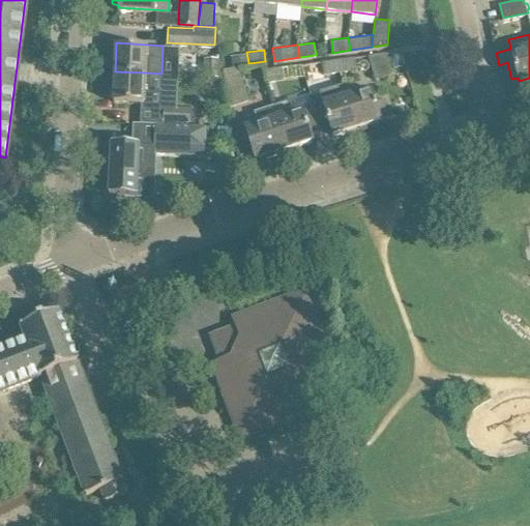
[(248,63),(246,52),(231,54),(232,65),(248,63)]
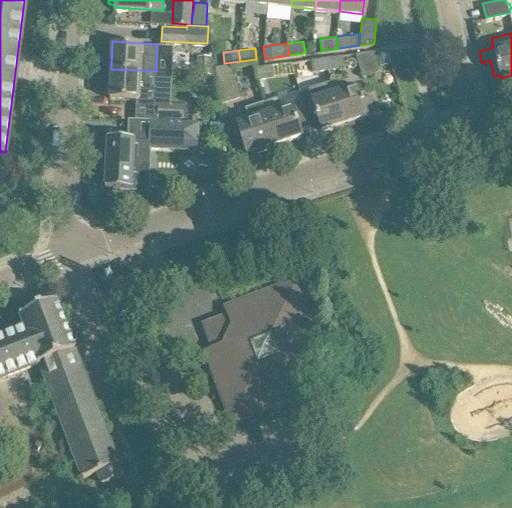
[(362,75),(362,74),(378,70),(373,50),(356,52),(362,75)]
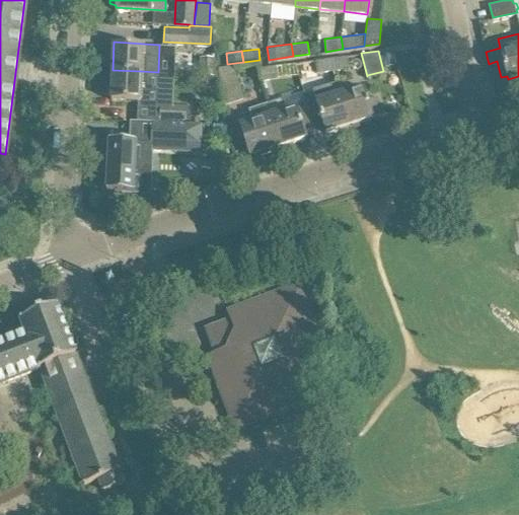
[(217,58),(216,56),(214,56),(214,55),(200,55),(200,73),(219,73),(217,58)]
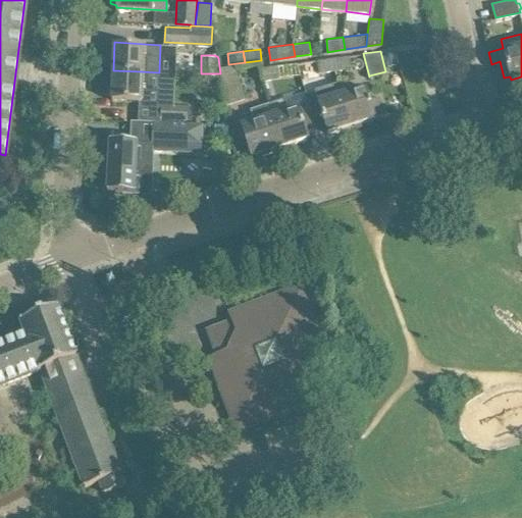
[(350,55),(331,57),(331,62),(334,61),(336,67),(334,68),(334,69),(351,66),(350,55)]
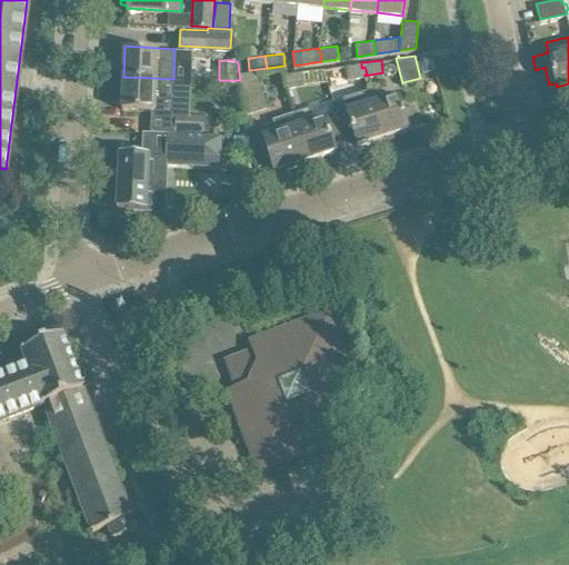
[(361,62),(345,65),(347,78),(365,76),(365,75),(367,73),(365,67),(361,68),(361,62)]
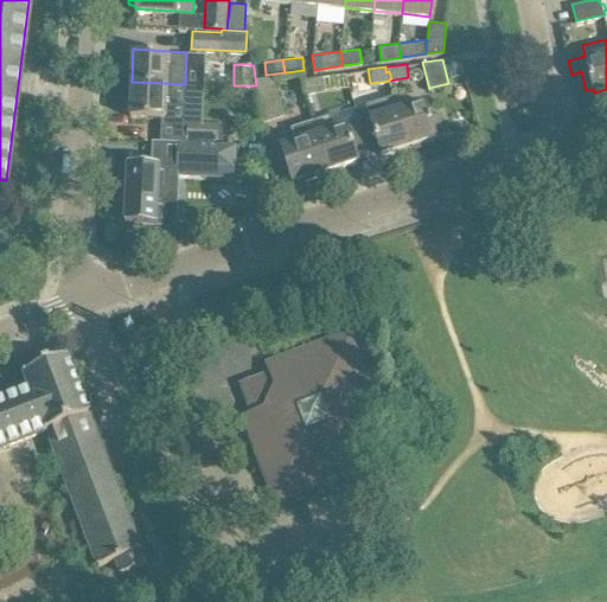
[(304,70),(285,72),(266,75),(266,76),(256,78),(257,88),(263,120),(285,114),(273,75),(305,71),(304,70)]
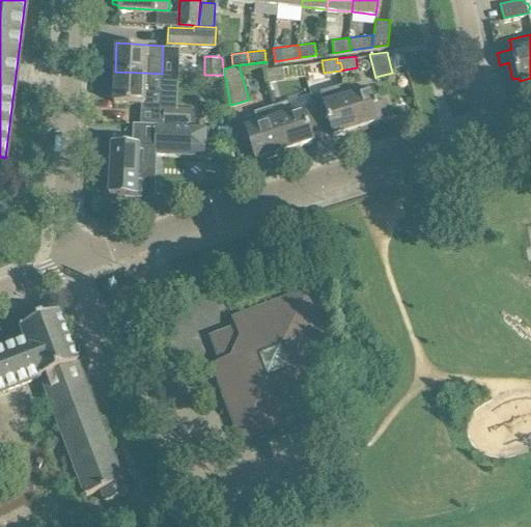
[(283,65),(267,67),(266,67),(268,80),(285,78),(283,65)]
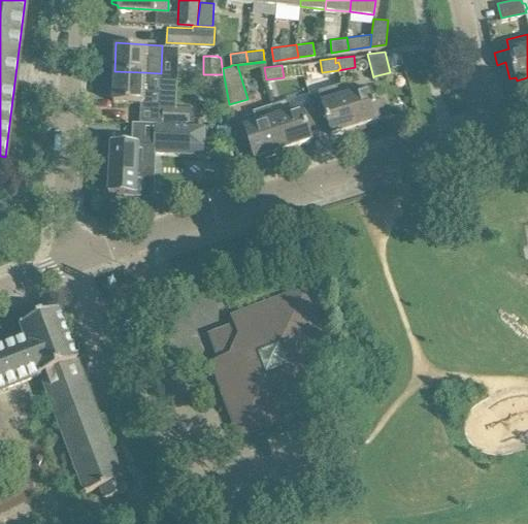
[(114,71),(113,100),(134,101),(140,101),(140,105),(161,106),(161,103),(161,89),(161,73),(143,72),(114,71)]
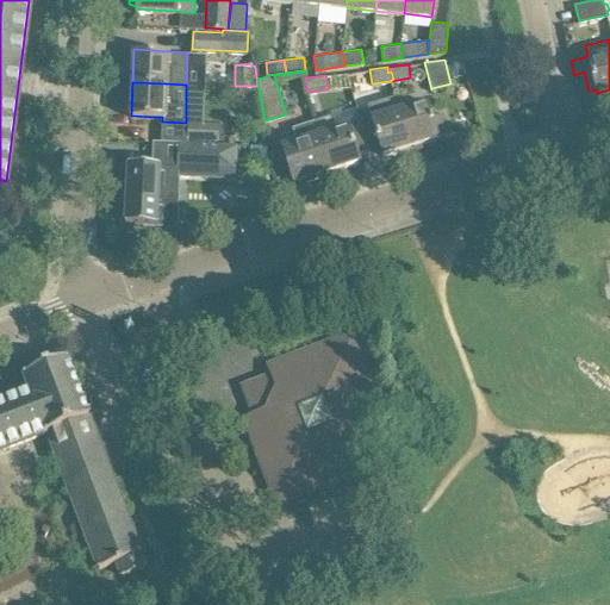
[(394,93),(367,103),(372,117),(375,130),(379,139),(383,153),(410,144),(396,98),(394,93)]
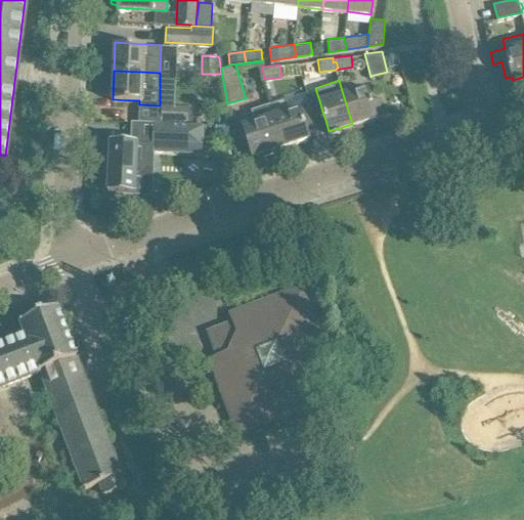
[(340,84),(352,124),(386,114),(381,96),(370,99),(366,86),(353,90),(351,81),(340,84)]
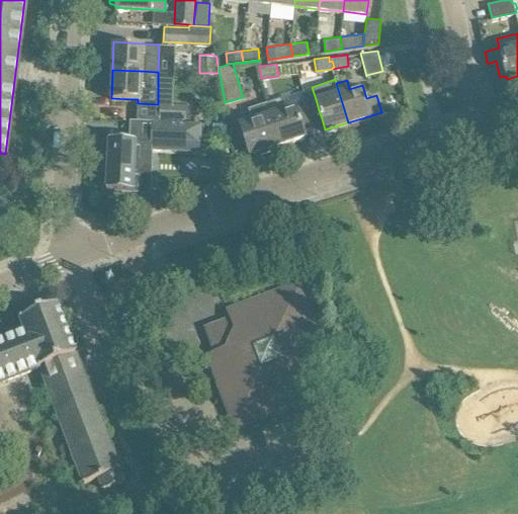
[(281,96),(268,100),(282,143),(306,136),(304,129),(314,125),(306,100),(295,103),(284,107),(281,96)]
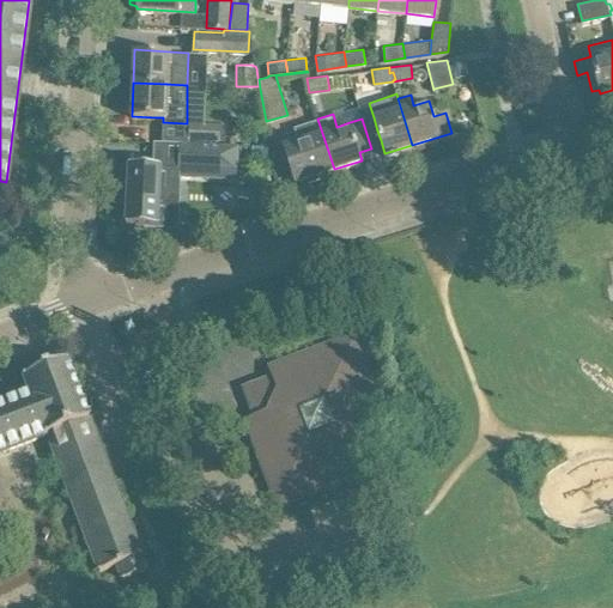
[(298,139),(283,144),(295,182),(305,178),(307,178),(308,182),(321,177),(320,174),(334,169),(317,119),(295,126),(298,139)]
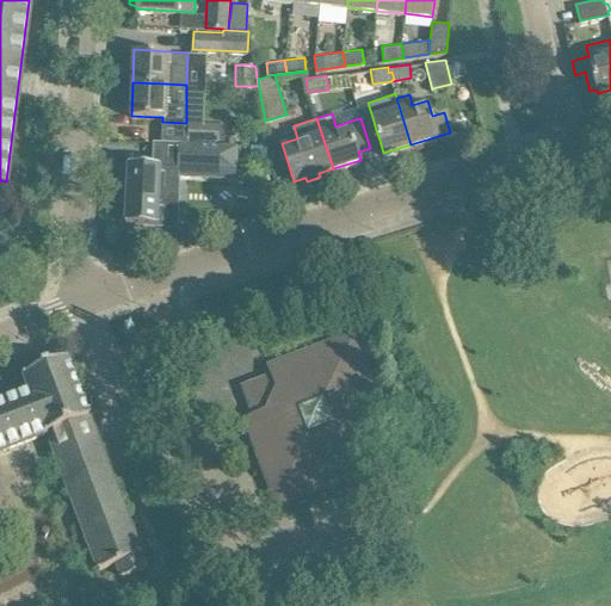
[(162,122),(162,140),(165,140),(187,141),(220,142),(220,121),(189,119),(186,119),(186,123),(162,122)]
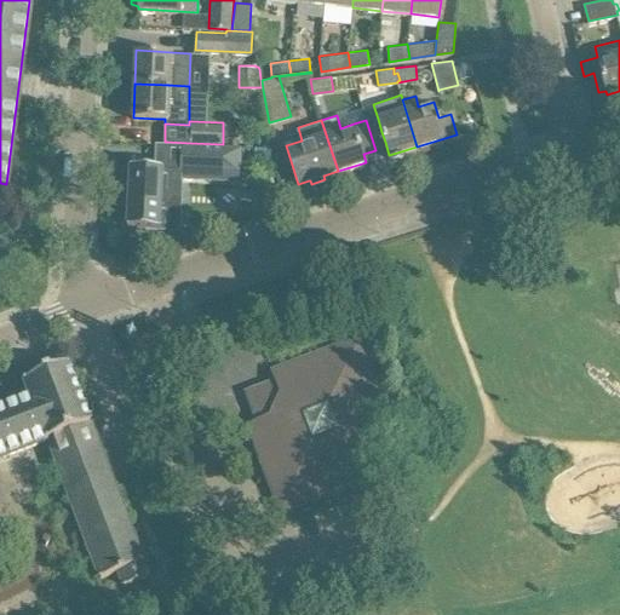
[(155,166),(155,167),(162,167),(162,168),(182,168),(182,170),(239,172),(240,145),(223,144),(190,143),(167,142),(165,142),(156,141),(155,166)]
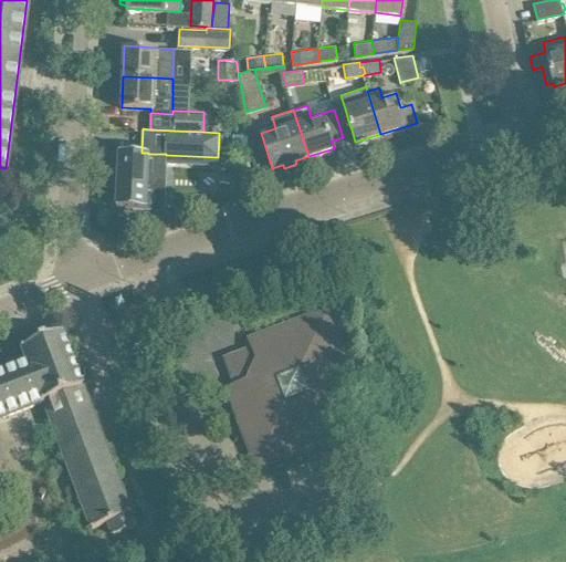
[(119,151),(116,206),(164,208),(166,162),(166,155),(166,154),(148,154),(142,154),(142,153),(142,152),(119,151)]
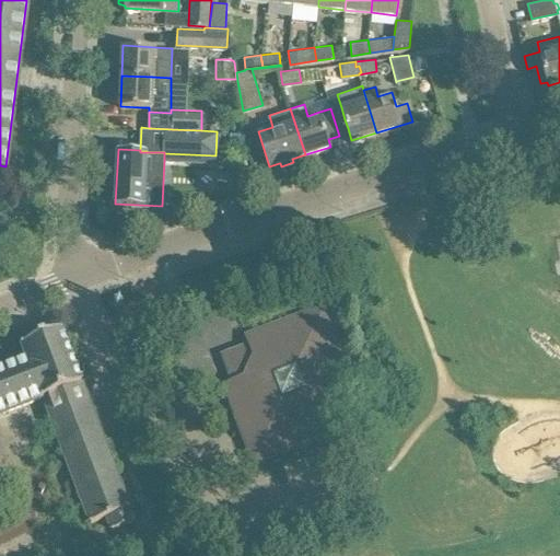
[(224,381),(255,459),(334,429),(329,417),(336,415),(346,394),(343,387),(353,384),(324,305),(245,335),(248,344),(238,347),(238,348),(240,348),(242,354),(236,366),(231,367),(230,367),(233,377),(224,381)]
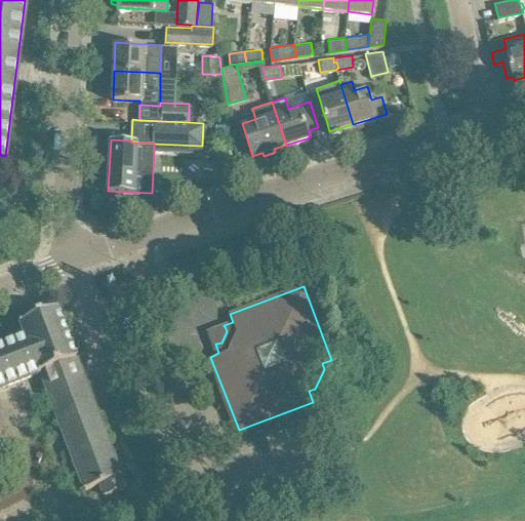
[(0,390),(48,376),(81,487),(119,476),(69,310),(26,322),(31,339),(0,349),(0,390)]
